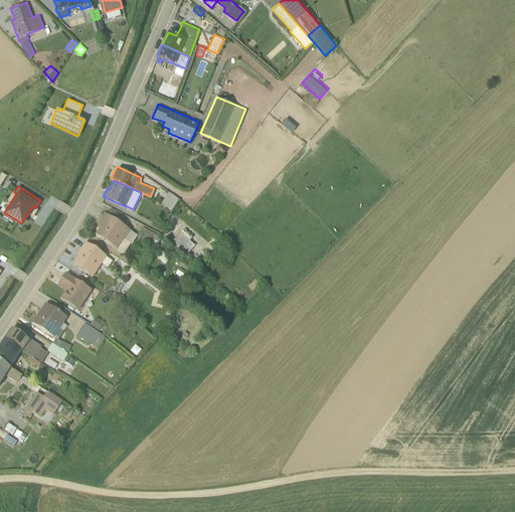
[(168,191),(161,201),(172,206),(178,198),(168,191)]
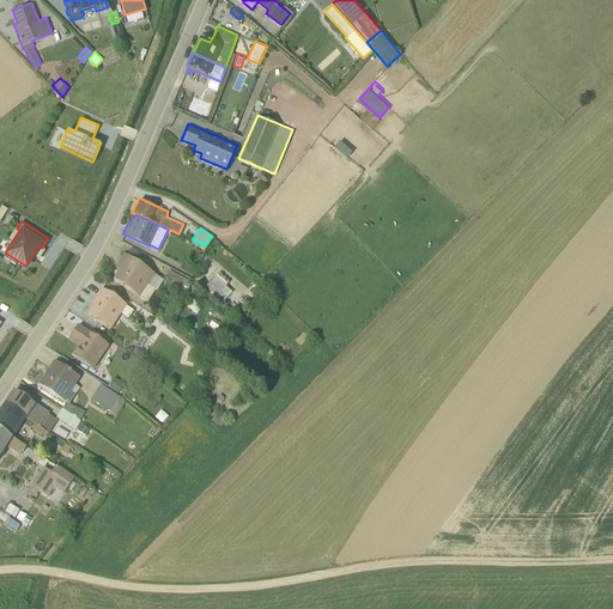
[(138,260),(144,253),(133,244),(127,253),(138,260)]
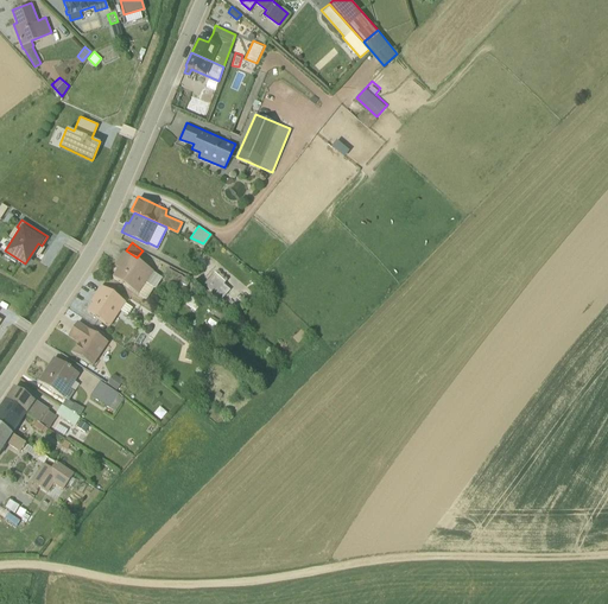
[(153,269),(122,249),(114,264),(118,266),(113,275),(138,292),(139,292),(146,297),(153,286),(154,287),(162,277),(153,271),(153,269)]
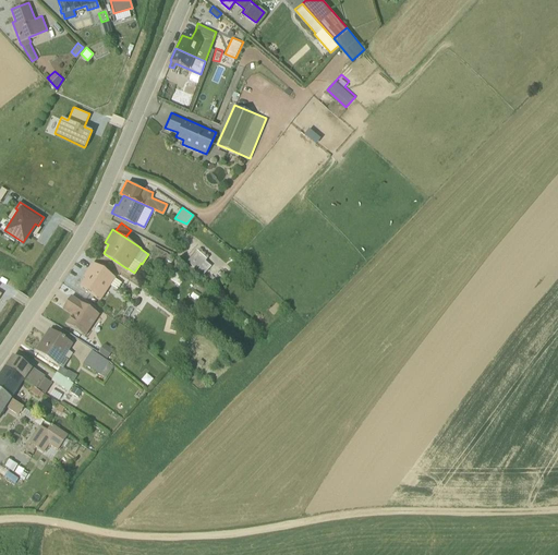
[(161,262),(167,251),(154,244),(148,254),(161,262)]
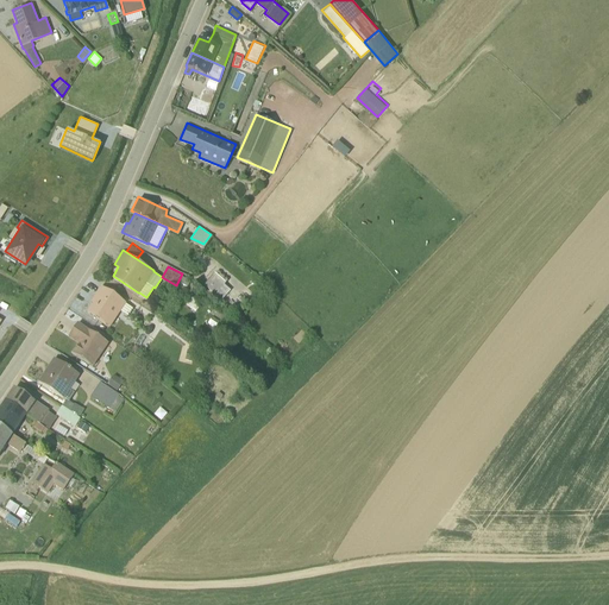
[(218,271),(206,283),(215,292),(227,281),(218,271)]
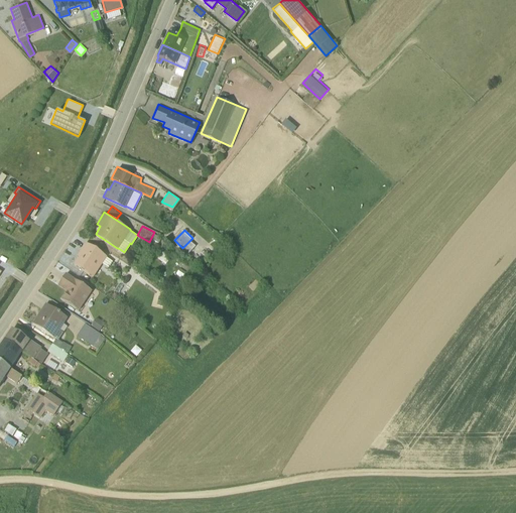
[(158,241),(161,236),(154,233),(151,238),(158,241)]
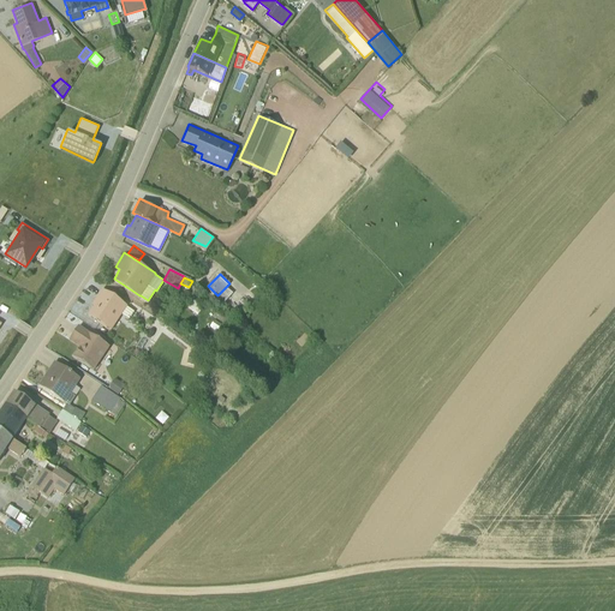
[(93,305),(88,313),(111,329),(121,312),(129,317),(133,310),(126,305),(126,304),(101,287),(91,304),(93,305)]
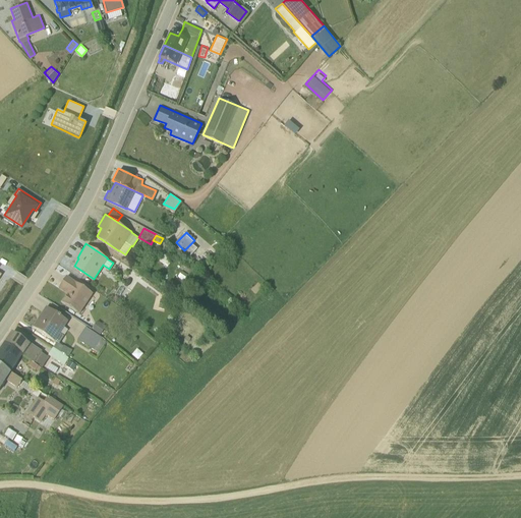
[(93,292),(66,274),(58,286),(66,292),(61,300),(79,312),(93,292)]
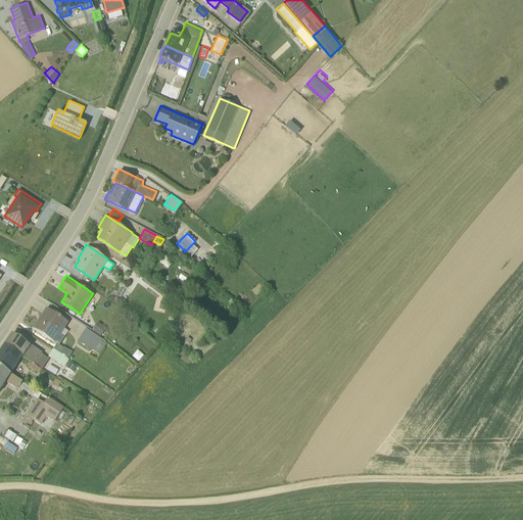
[(46,306),(33,327),(59,343),(63,336),(60,333),(67,321),(46,306)]
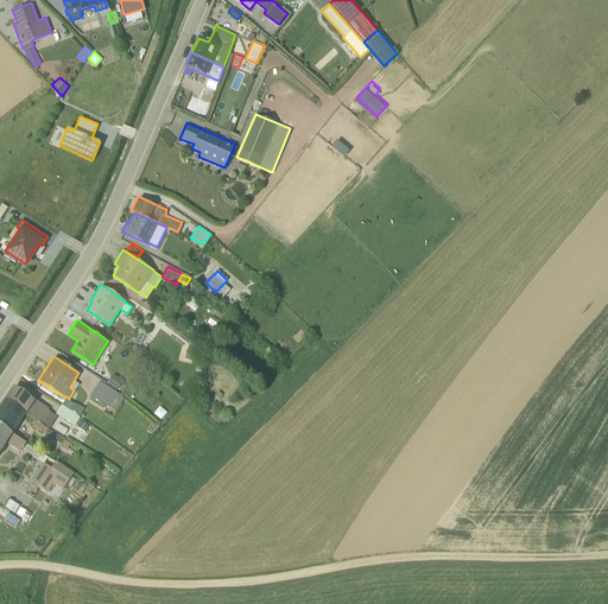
[(122,379),(113,372),(106,382),(116,388),(122,379)]
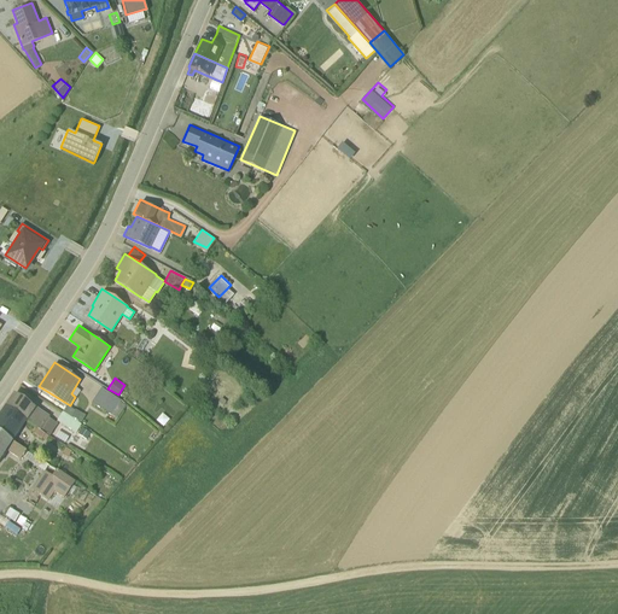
[(101,386),(92,401),(116,416),(124,403),(123,402),(123,401),(101,386)]
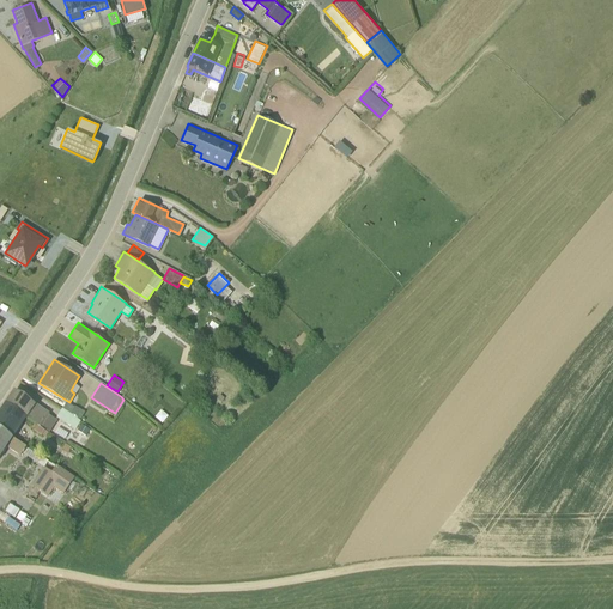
[(35,403),(14,390),(6,402),(49,431),(56,421),(54,420),(56,418),(48,412),(49,412),(36,402),(35,403)]
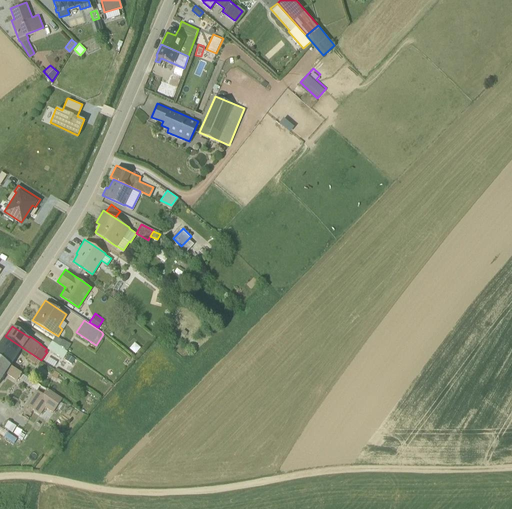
[(66,349),(70,343),(62,338),(55,334),(51,340),(66,349)]
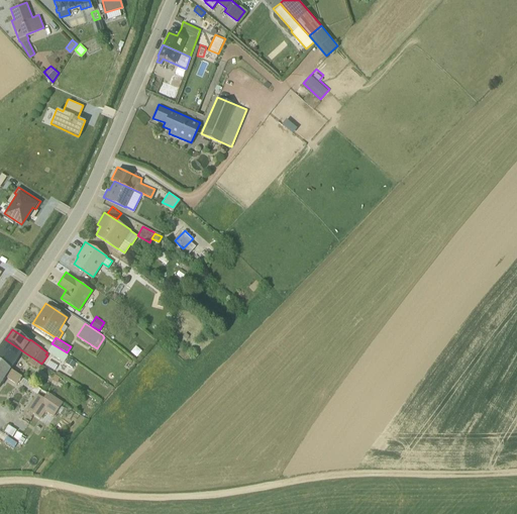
[(5,339),(0,346),(0,361),(10,368),(22,351),(5,339)]
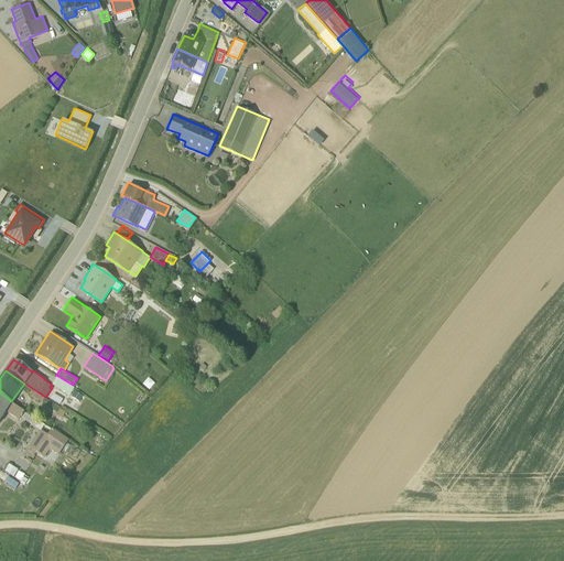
[(74,386),(56,375),(52,383),(69,394),(74,386)]
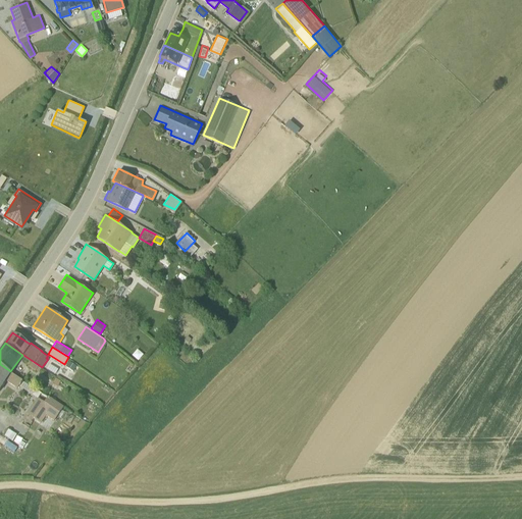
[(29,359),(25,363),(35,370),(38,365),(29,359)]
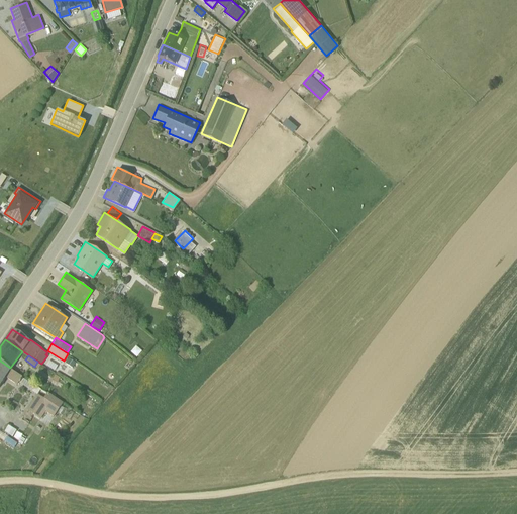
[(76,361),(69,355),(66,362),(72,366),(76,361)]
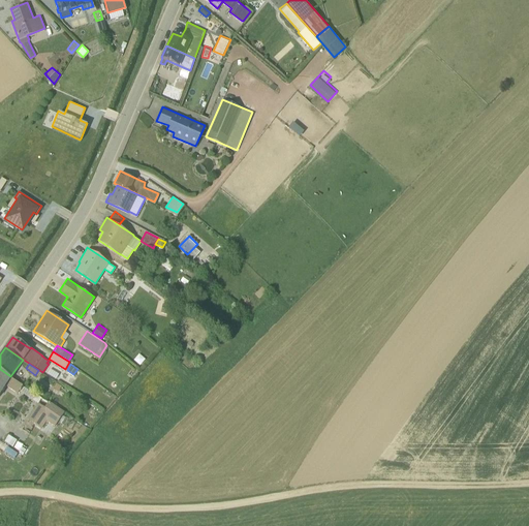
[(50,367),(47,372),(56,377),(59,372),(50,367)]
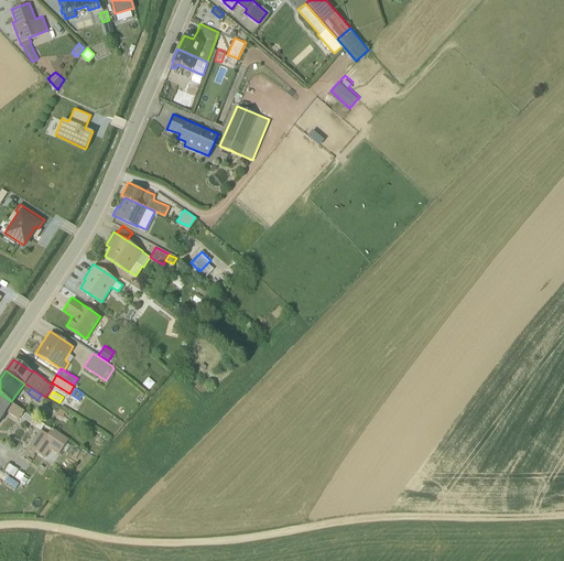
[(32,423),(35,418),(0,394),(0,419),(7,410),(19,419),(20,416),(32,423)]
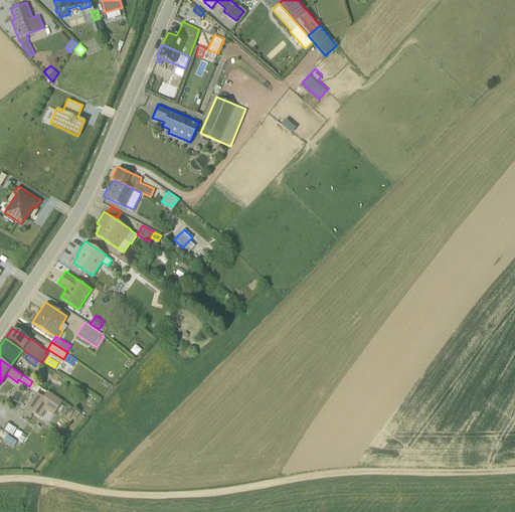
[(43,395),(33,411),(40,415),(45,407),(52,412),(62,399),(47,389),(43,395)]
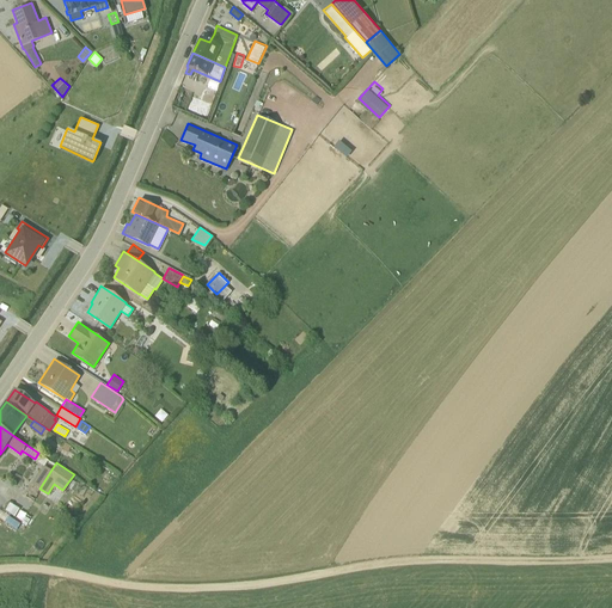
[(51,470),(44,465),(31,483),(40,489),(51,470)]
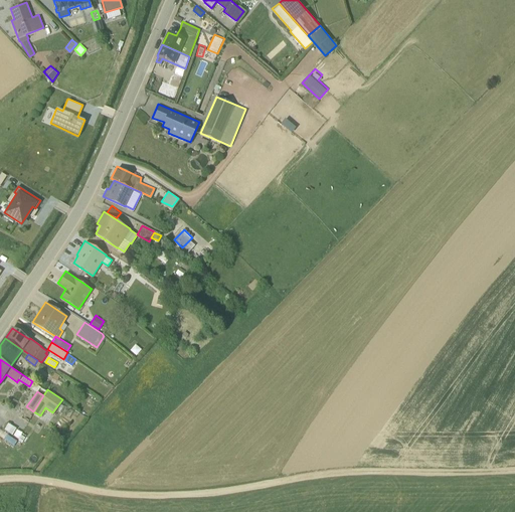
[(16,428),(8,422),(4,428),(12,434),(16,428)]
